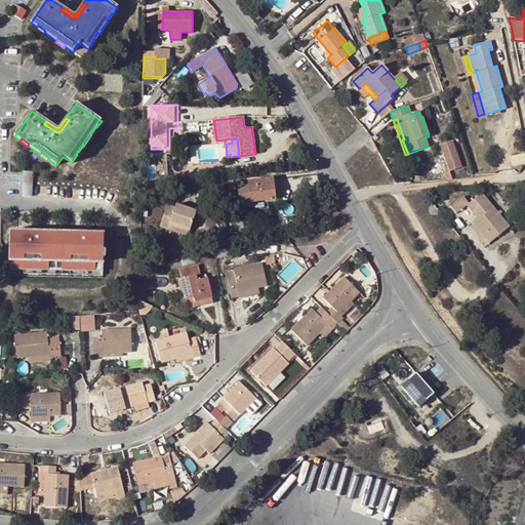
[(452,140),(440,145),(449,171),(461,166),(452,140)]
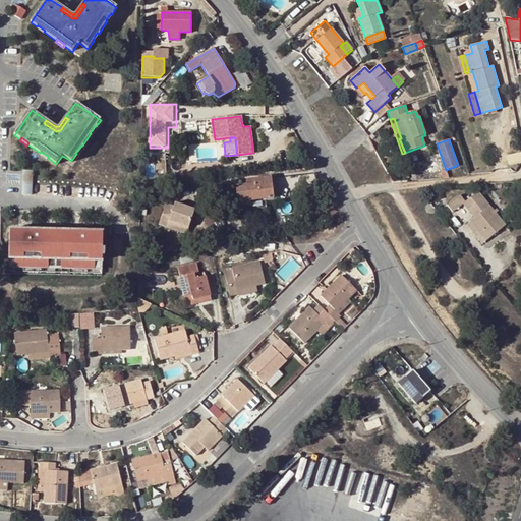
[(520,152),(507,156),(509,163),(520,161),(520,152)]
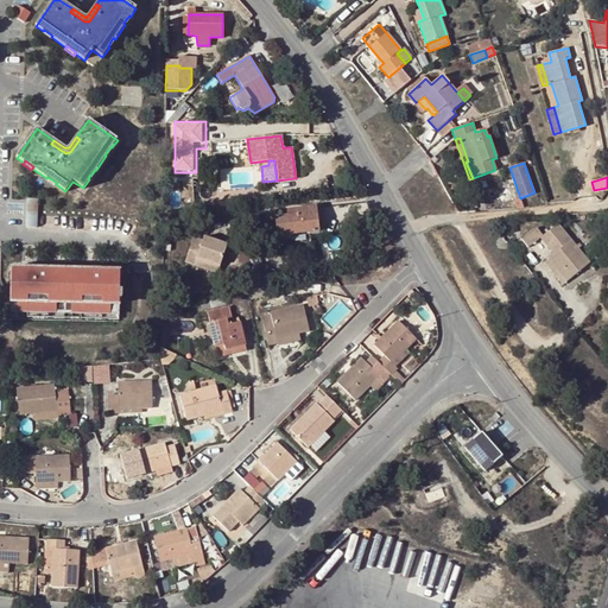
[(39,226),(40,198),(29,198),(29,226),(39,226)]
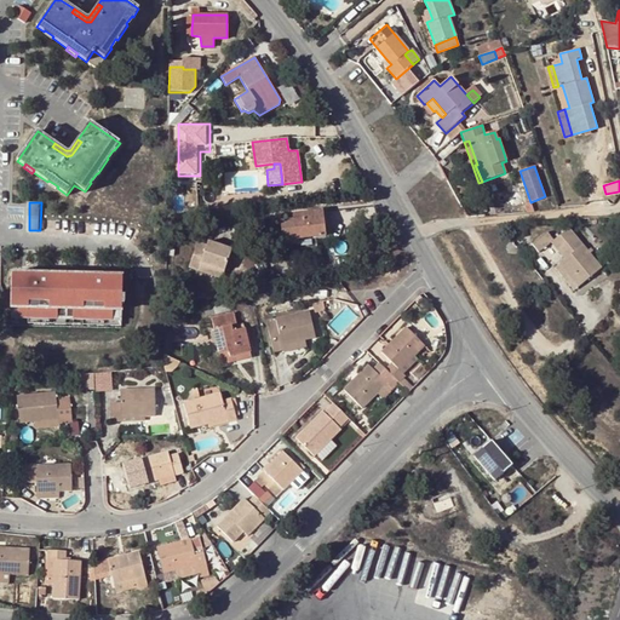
[(283,245),(296,244),(297,244),(297,239),(315,236),(325,235),(321,212),(293,216),(294,220),(281,223),(283,245)]
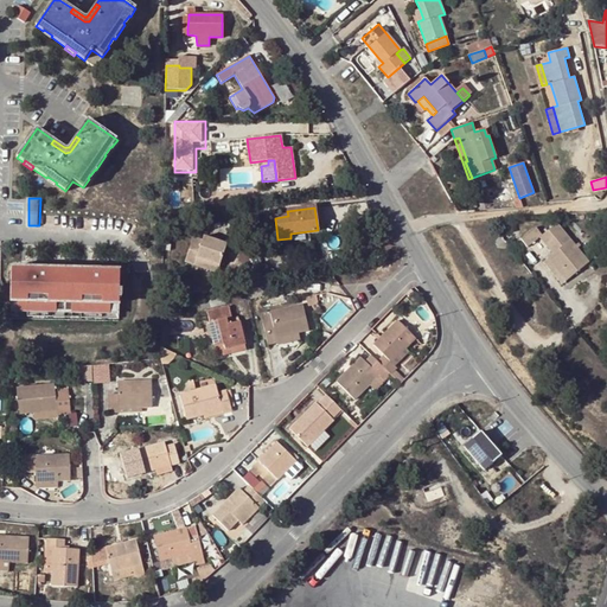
[(553,254),(547,259),(566,281),(588,263),(556,223),(540,237),(547,247),(555,240),(561,247),(553,254)]
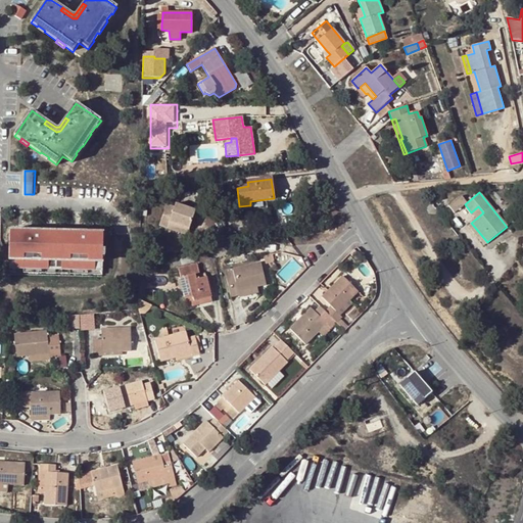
[(250,205),(249,205),(250,209),(267,207),(266,199),(250,201),(250,205)]
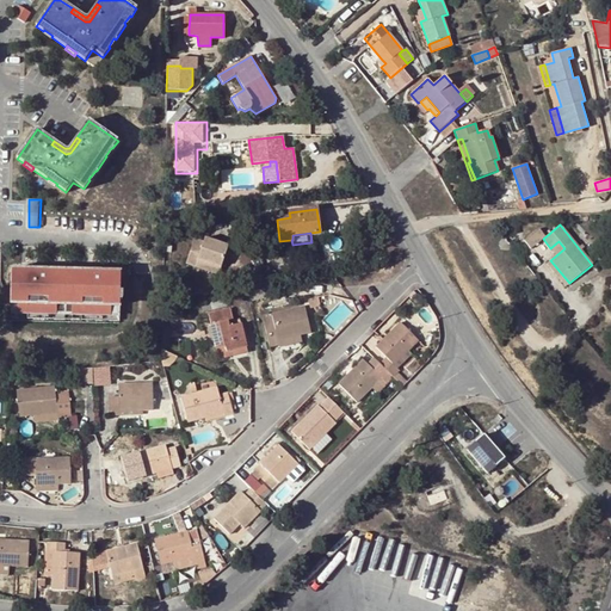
[(205,239),(203,242),(202,247),(192,245),(186,264),(196,267),(198,259),(221,266),(228,246),(205,239)]
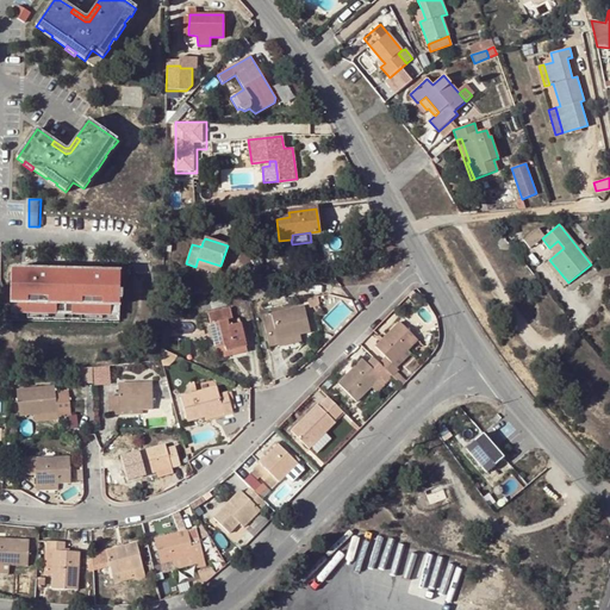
[(549,248),(555,255),(564,248),(558,241),(549,248)]
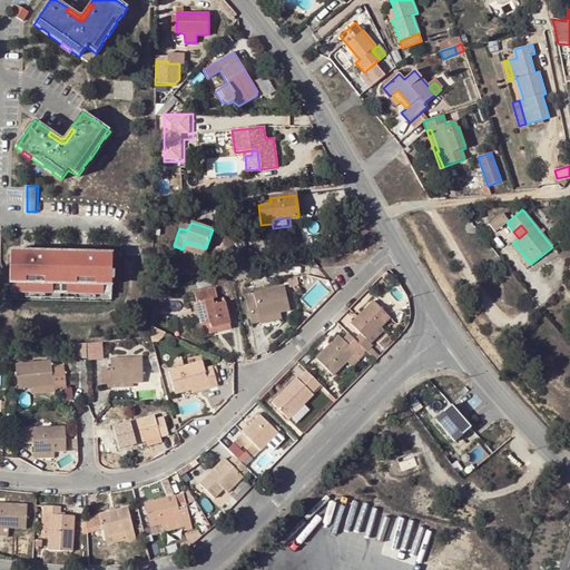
[(204,256),(206,248),(185,242),(183,249),(204,256)]
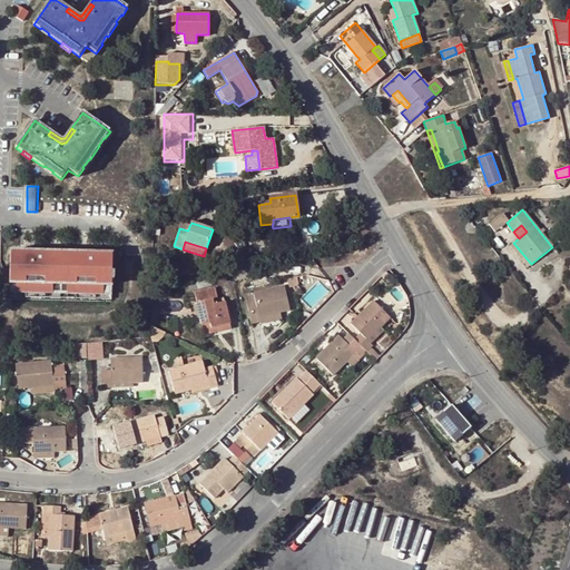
[(531,264),(513,243),(509,246),(528,267),(531,264)]
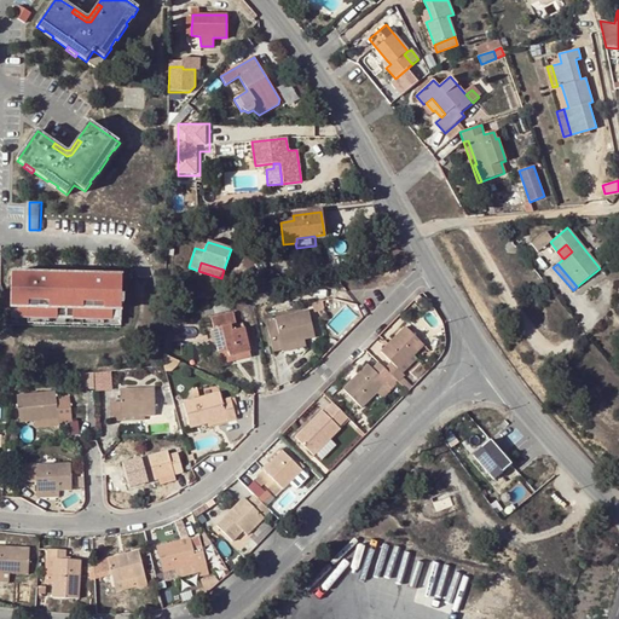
[(74,319),(84,319),(113,319),(113,310),(122,310),(122,302),(125,302),(125,295),(122,295),(122,276),(103,276),(103,273),(94,273),(94,276),(94,278),(87,278),(87,276),(48,275),(48,272),(39,272),(39,275),(39,278),(32,278),(32,275),(12,275),(11,308),(18,308),(18,318),(28,318),(58,319),(58,308),(74,308),(73,319),(74,319)]
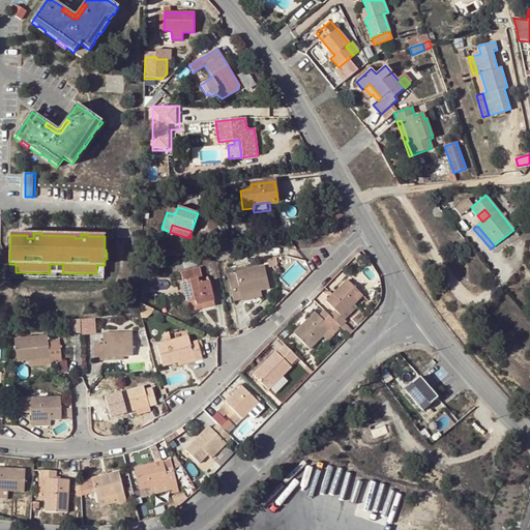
[(219,253),(230,249),(229,241),(218,243),(219,253)]
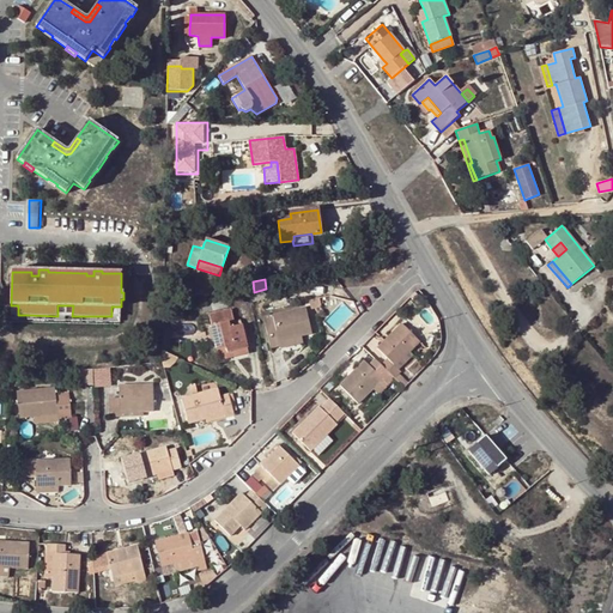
[(225,301),(212,304),(213,311),(228,308),(225,301)]
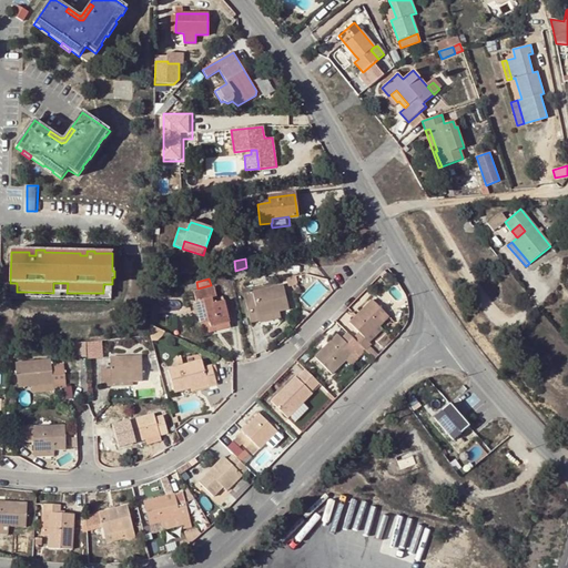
[(26,292),(26,296),(68,297),(68,293),(67,293),(68,283),(53,283),(53,293),(26,292)]
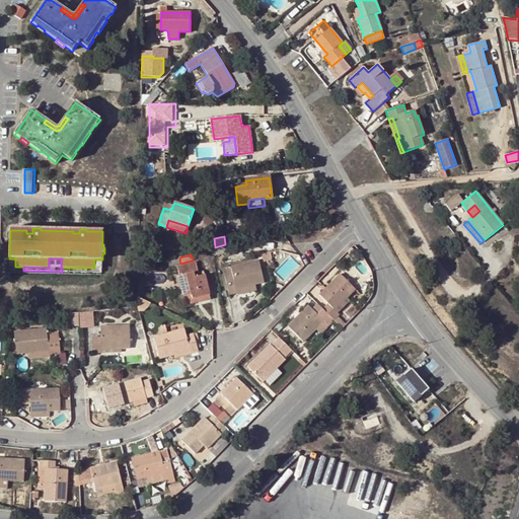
[(94,260),(94,268),(70,268),(69,272),(102,272),(102,260),(94,260)]
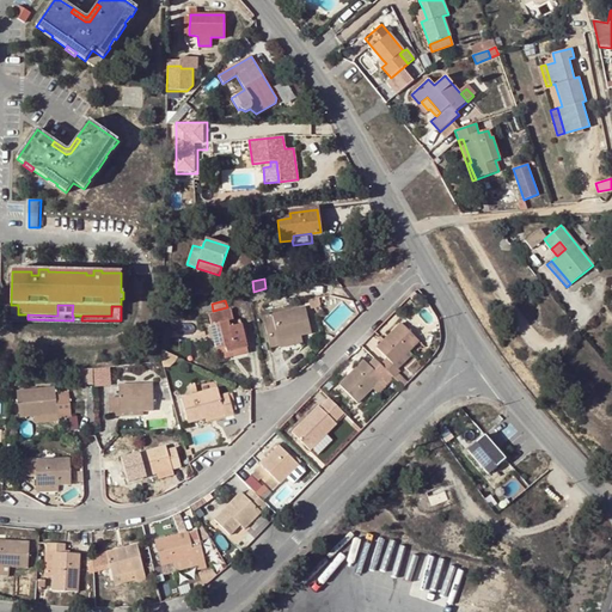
[(270,347),(279,344),(277,341),(299,336),(311,332),(305,307),(263,318),(270,347)]
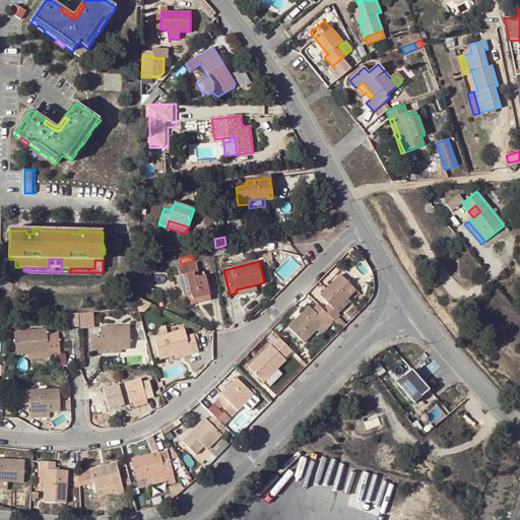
[(199,277),(198,273),(196,264),(178,268),(187,306),(194,304),(193,300),(209,296),(205,275),(199,277)]
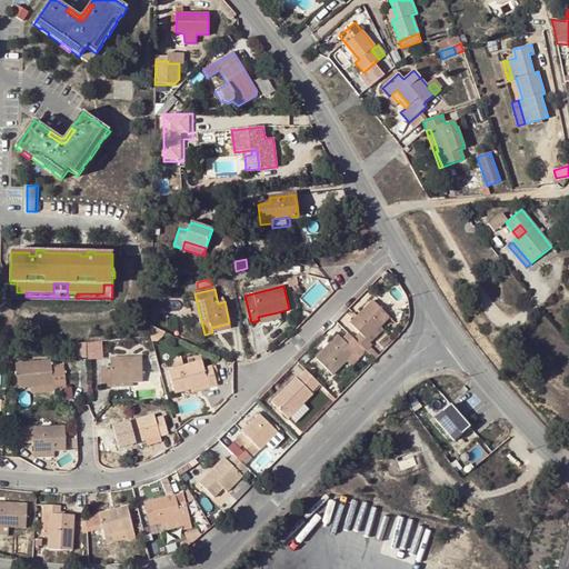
[(355,339),(367,351),(371,347),(372,346),(370,342),(367,340),(380,327),(390,317),(373,300),(350,323),(360,333),(355,339)]
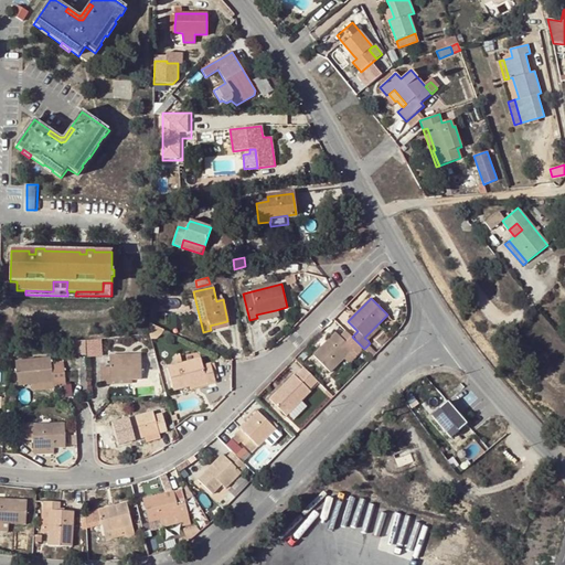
[(308,312),(307,310),(305,309),(302,309),(300,308),(298,309),(300,319),(308,312)]
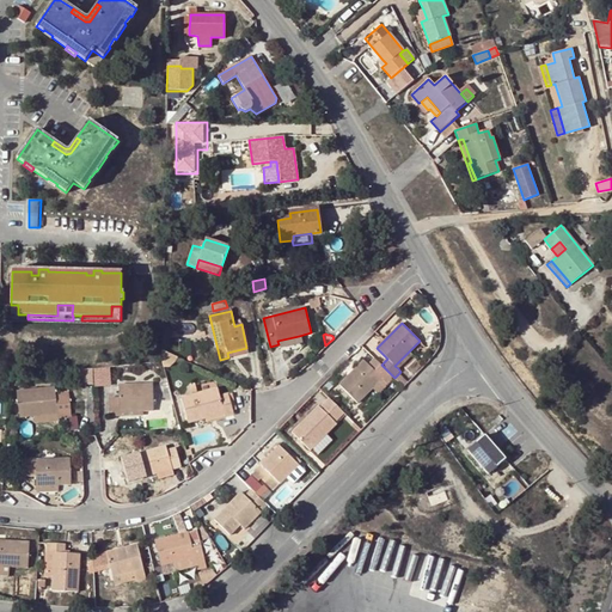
[(277,341),(279,344),(280,348),(300,342),(299,336),(277,341)]
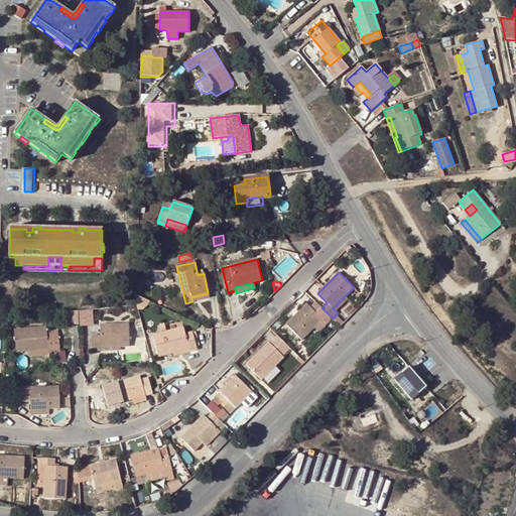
[(191,297),(192,301),(209,297),(208,293),(191,297)]
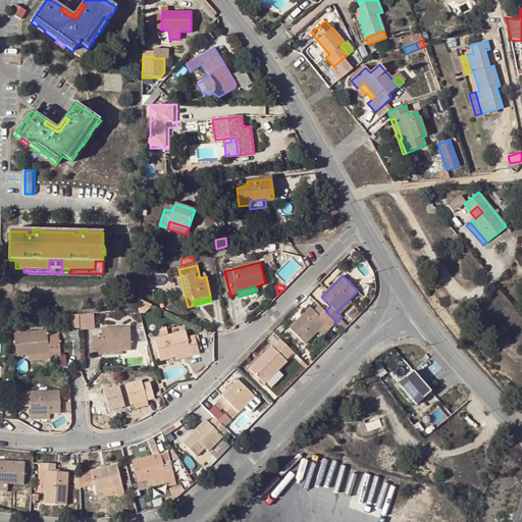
[(138,298),(138,308),(139,313),(145,312),(149,308),(150,304),(138,298)]
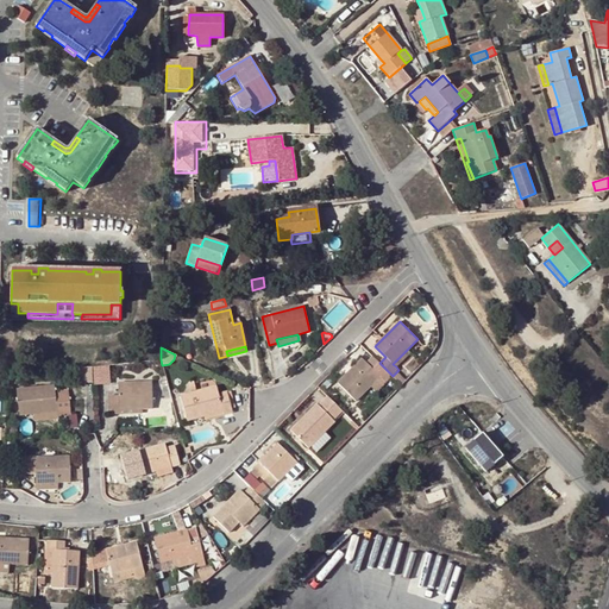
[(393,364),(396,366),(410,352),(407,350),(393,364)]
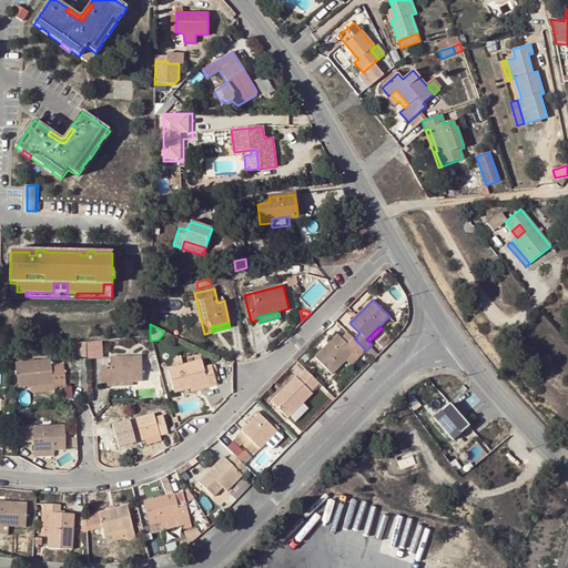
[(354,338),(348,333),(343,340),(348,344),(354,338)]
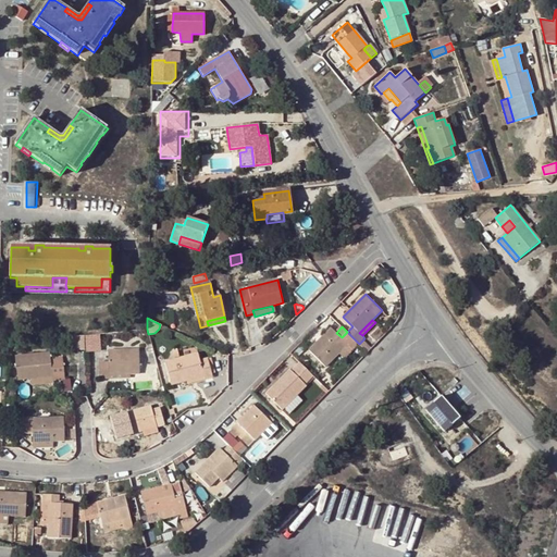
[(353,349),(359,344),(347,332),(342,337),(336,333),(332,327),(309,350),(325,367),(339,353),(348,344),(353,349)]
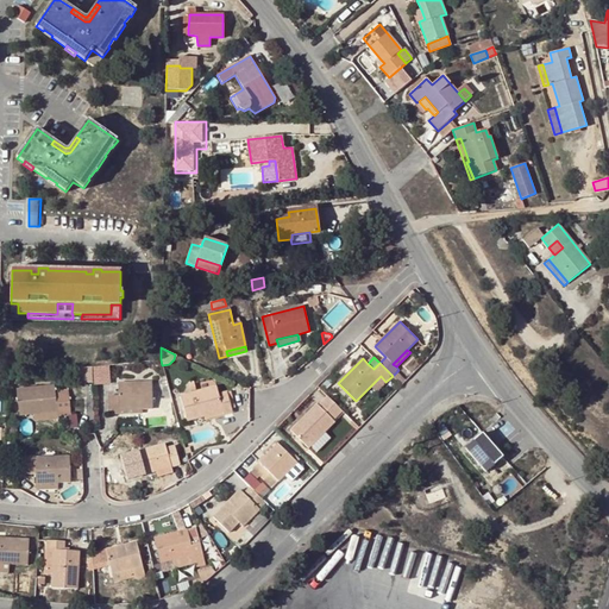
[(110,366),(92,368),(93,382),(93,384),(110,383),(110,366)]
